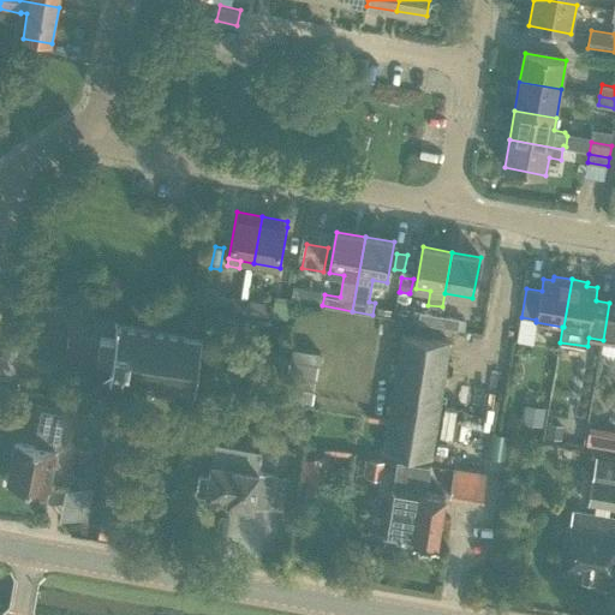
[(296,285),(293,299),(306,302),(309,287),(296,285)]
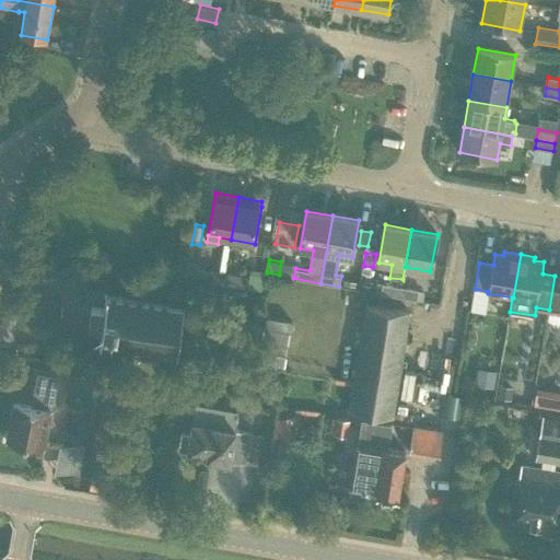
[(225,272),(212,270),(200,268),(196,260),(188,260),(185,277),(210,281),(224,283),(225,272)]
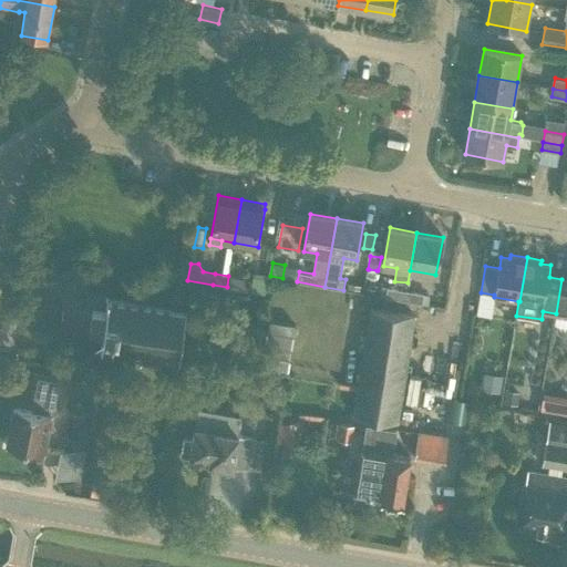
[(369,269),(367,278),(375,280),(377,270),(369,269)]
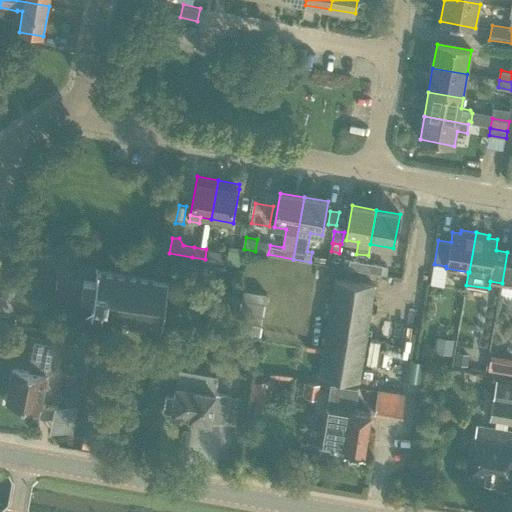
[(226,252),(218,251),(206,249),(205,259),(217,261),(225,262),(226,252)]
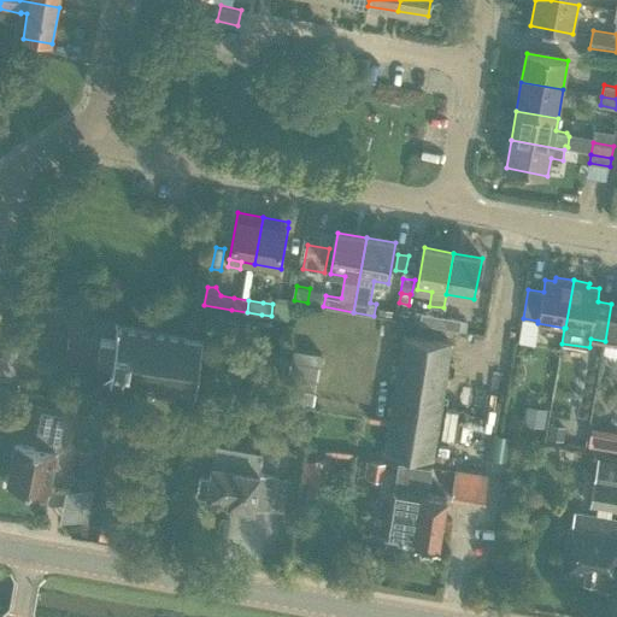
[(277,300),(274,317),(291,319),(293,304),(277,300)]
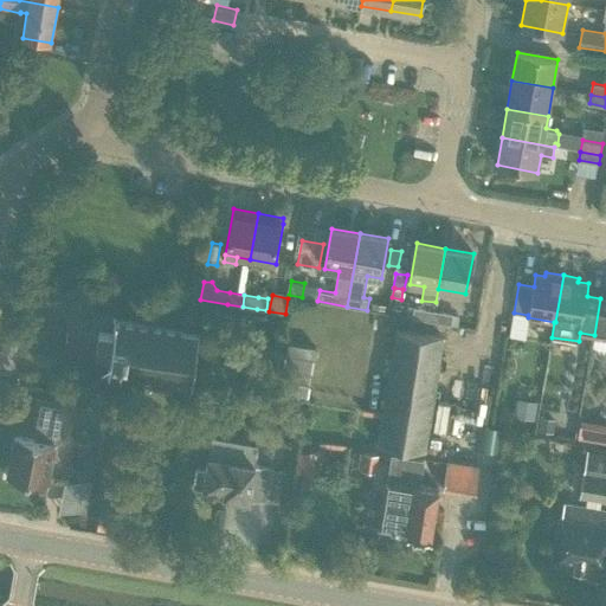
[(605,298),(600,298),(594,335),(605,337),(605,298)]
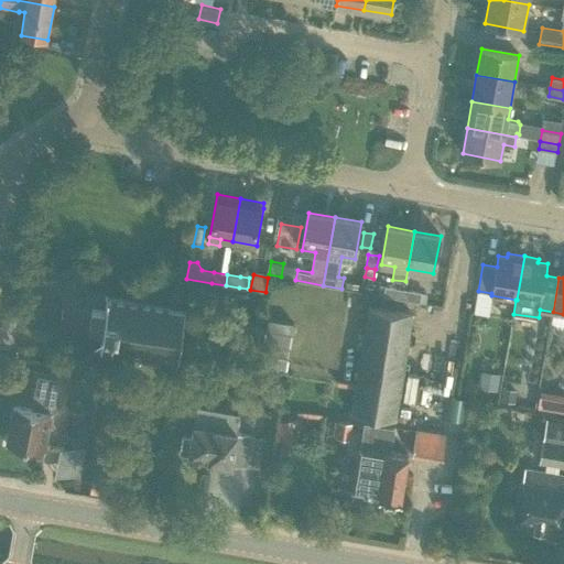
[(402,300),(403,289),(386,285),(383,296),(402,300)]
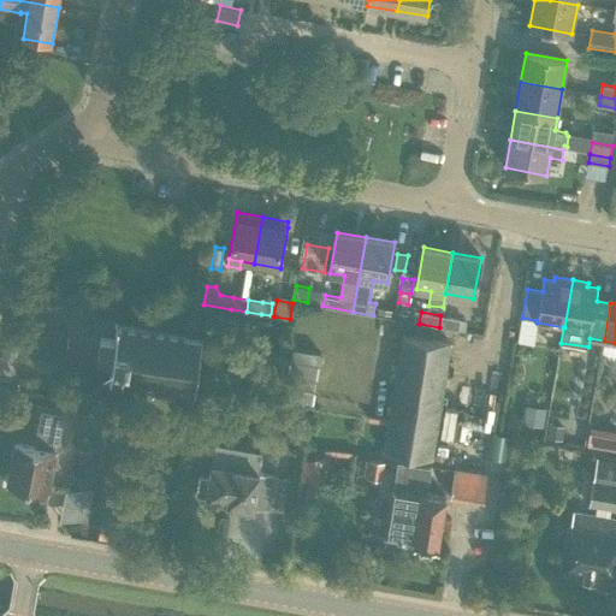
[(440,315),(439,327),(460,330),(460,325),(461,319),(440,315)]
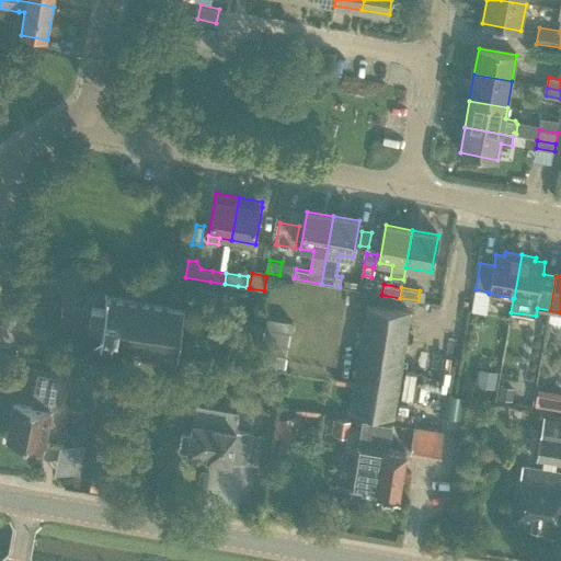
[(119,297),(110,296),(107,294),(105,295),(107,297),(105,309),(92,308),(90,328),(103,330),(102,341),(100,343),(102,345),(104,343),(114,344),(114,347),(116,347),(116,344),(126,346),(126,348),(128,350),(129,346),(139,347),(138,351),(140,351),(140,348),(151,350),(151,352),(153,353),(155,350),(165,352),(164,354),(167,354),(168,352),(175,353),(178,356),(182,353),(180,351),(181,339),(183,339),(184,336),(181,335),(183,324),(185,325),(185,322),(183,322),(185,309),(187,308),(185,304),(182,306),(174,305),(174,302),(172,302),(171,305),(160,304),(161,301),(158,300),(158,304),(147,301),(148,299),(146,299),(145,300),(135,299),(136,297),(133,297),(133,299),(123,297),(123,295),(119,295),(119,297)]
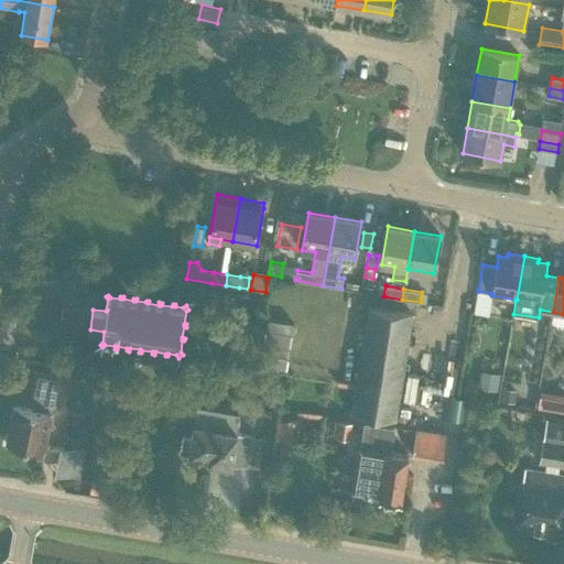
[(396,421),(412,314),(369,307),(354,414),(396,421)]
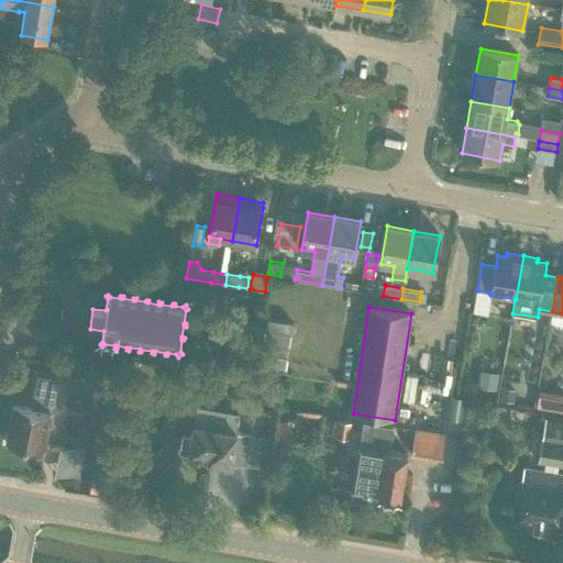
[(479,307),(476,329),(488,331),(493,309),(479,307)]
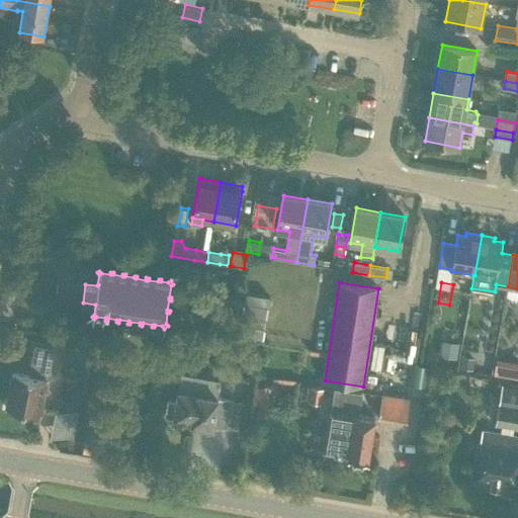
[(249,293),(247,313),(268,316),(271,296),(249,293)]
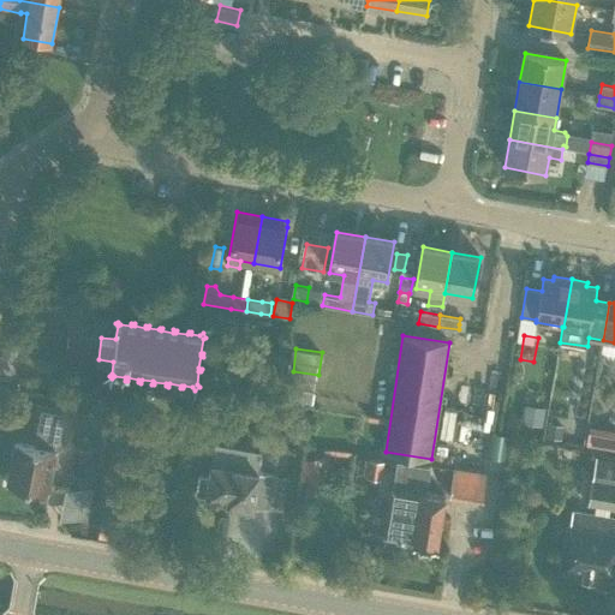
[(111,410),(107,430),(129,433),(131,413),(111,410)]
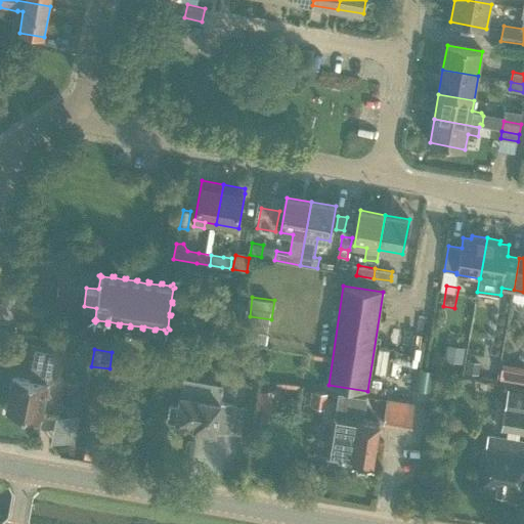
[(446,364),(461,364),(462,350),(447,350),(446,364)]
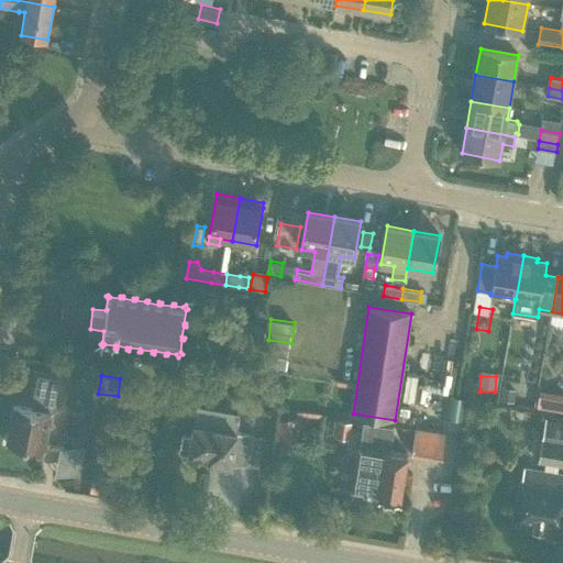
[(46,450),(58,381),(40,377),(34,408),(15,405),(9,443),(46,450)]
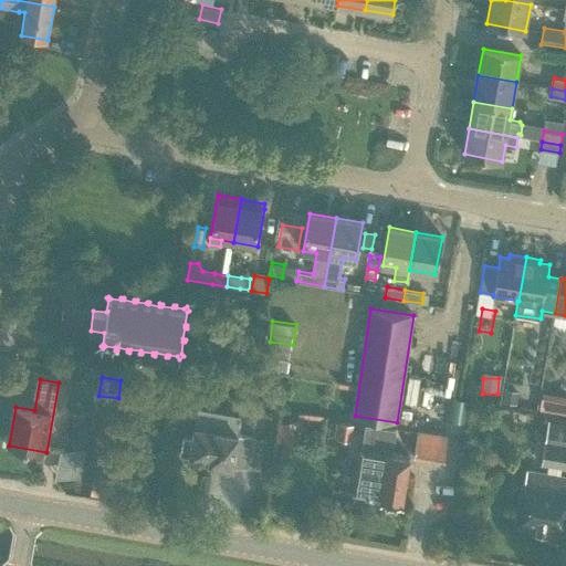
[(505,388),(503,401),(516,405),(520,390),(505,388)]
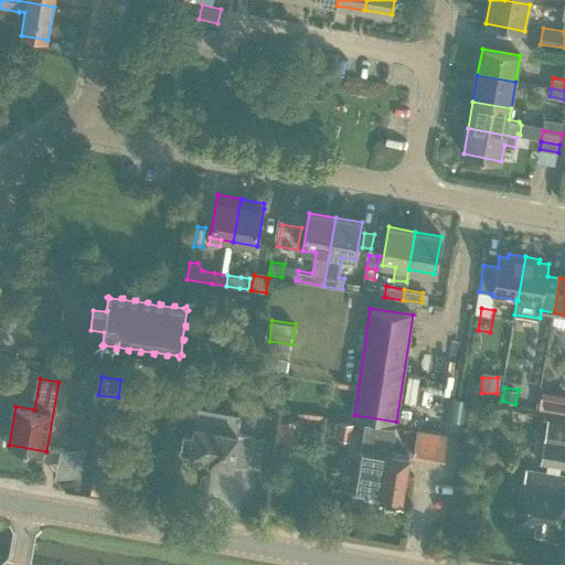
[(539,409),(555,413),(557,402),(552,394),(542,393),(539,409)]
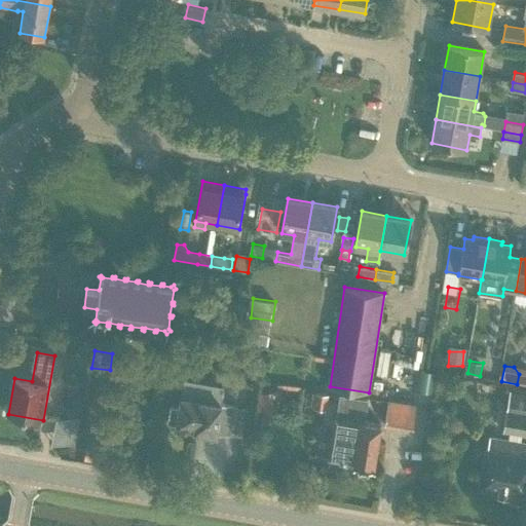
[(142,370),(141,373),(141,376),(144,379),(147,379),(150,378),(152,375),(151,371),(149,369),(145,368),(142,370)]
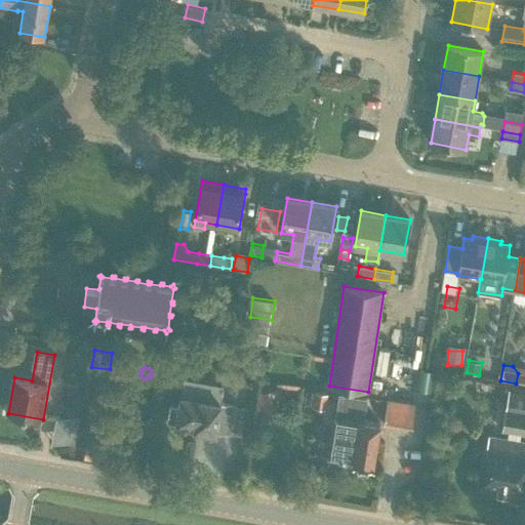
[(233,404),(220,402),(224,385),(185,378),(182,396),(180,405),(172,404),(169,421),(195,426),(195,428),(228,434),(233,404)]
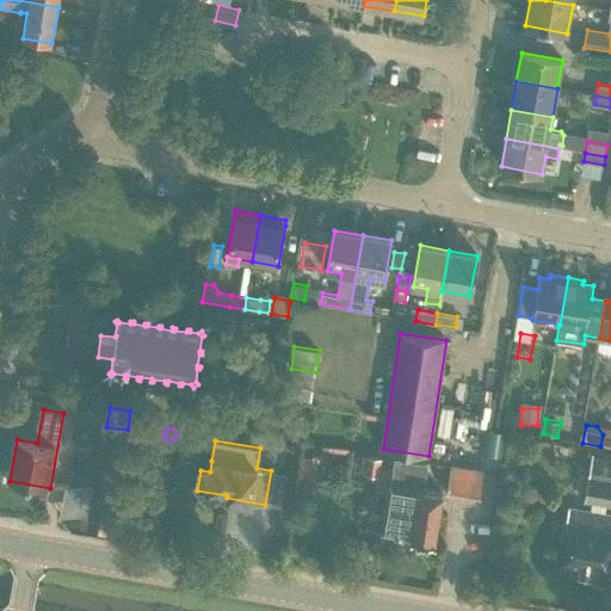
[(301,456),(308,486),(332,480),(325,450),(301,456)]
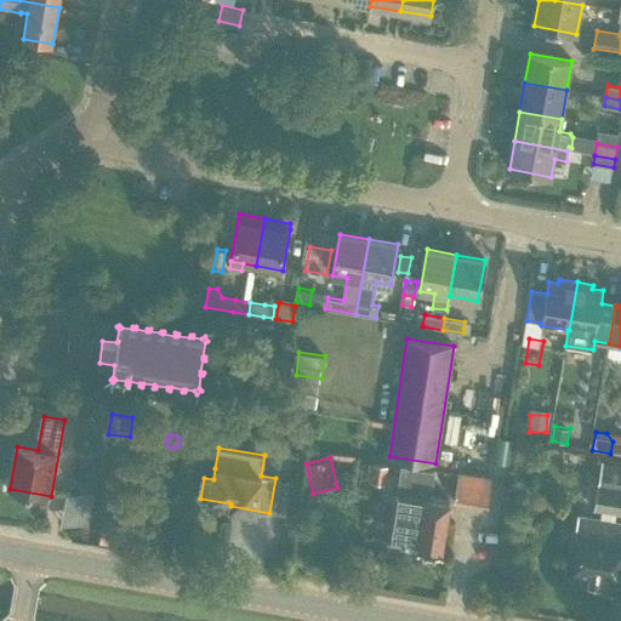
[(620,463),(603,461),(594,510),(620,513),(620,463)]
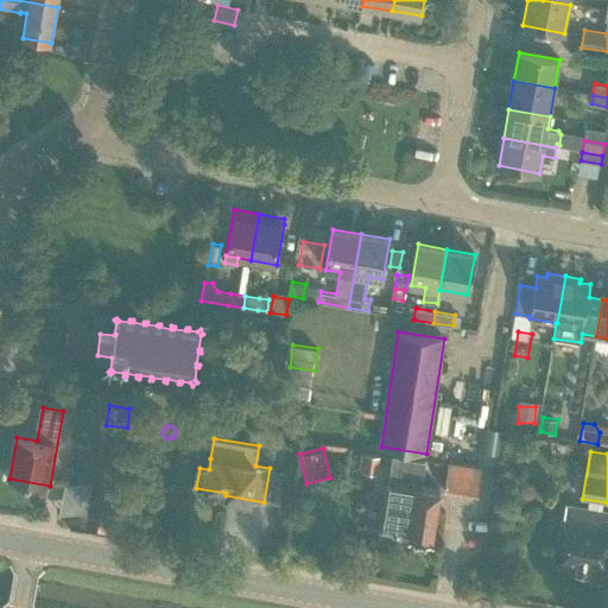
[(441,489),(422,486),(426,458),(393,454),(390,481),(381,529),(410,533),(410,534),(411,534),(417,540),(426,542),(431,538),(432,538),(441,489)]
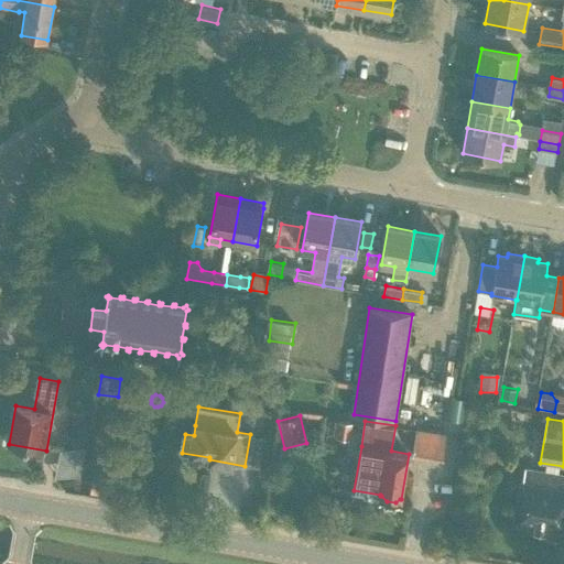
[(342,422),(338,437),(351,441),(354,424),(342,422)]
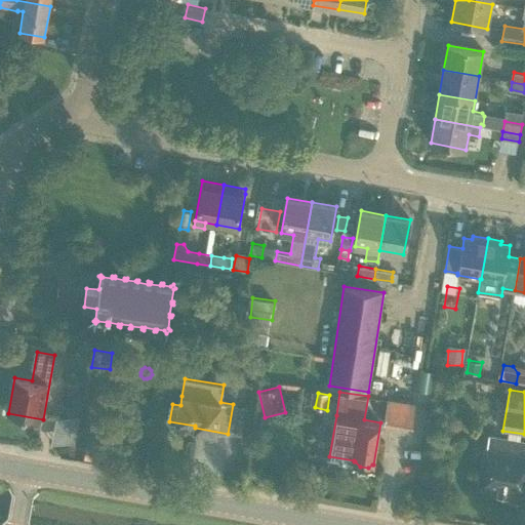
[(413,429),(413,425),(416,403),(388,399),(385,425),(413,429)]
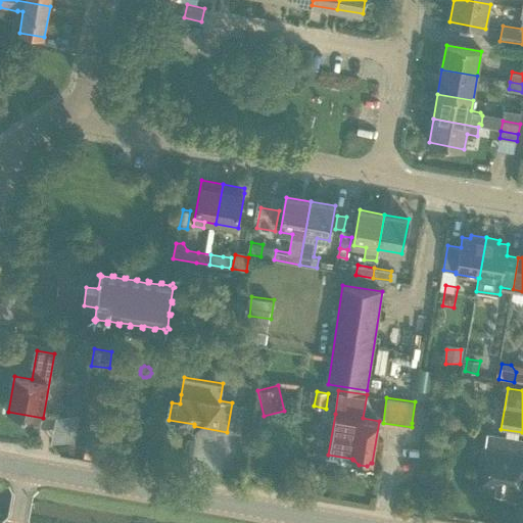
[(441,403),(439,413),(448,415),(450,407),(441,403)]
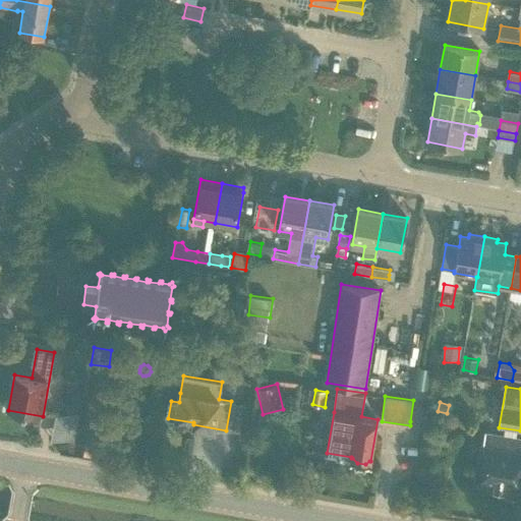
[(520,438),(485,432),(483,445),(481,444),(474,483),(520,491),(520,438)]
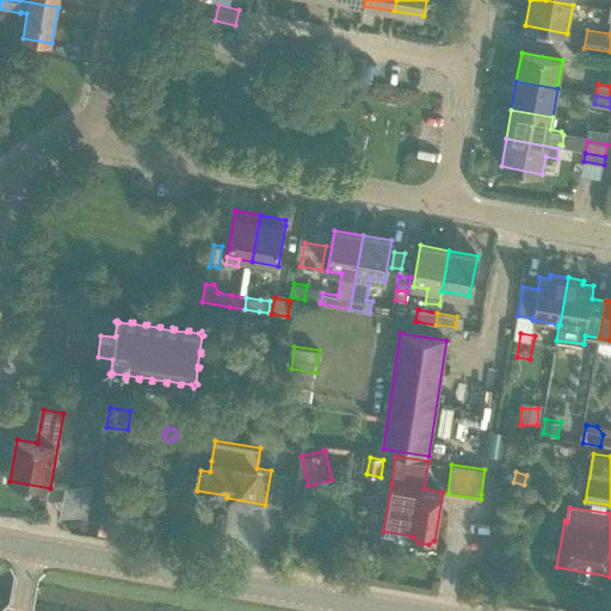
[(102,517),(99,532),(113,535),(116,519),(102,517)]
